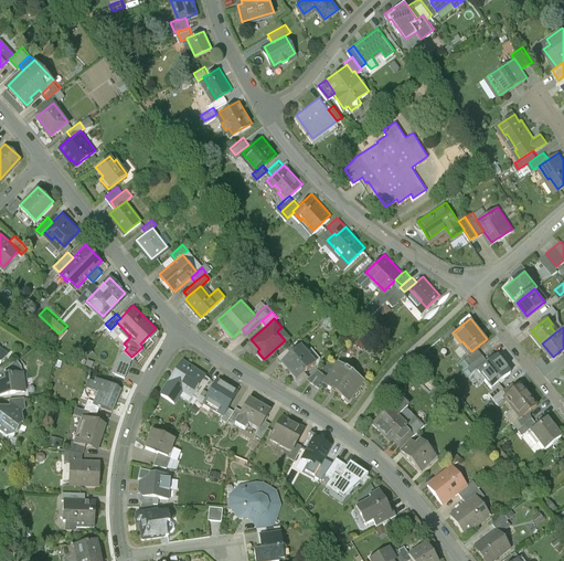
[(291,351),(282,360),(296,377),(315,361),(300,343),(291,351)]
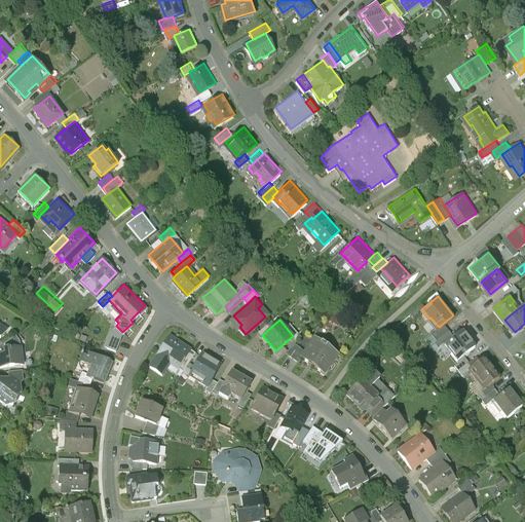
[(267,322),(258,330),(262,335),(271,327),(267,322)]
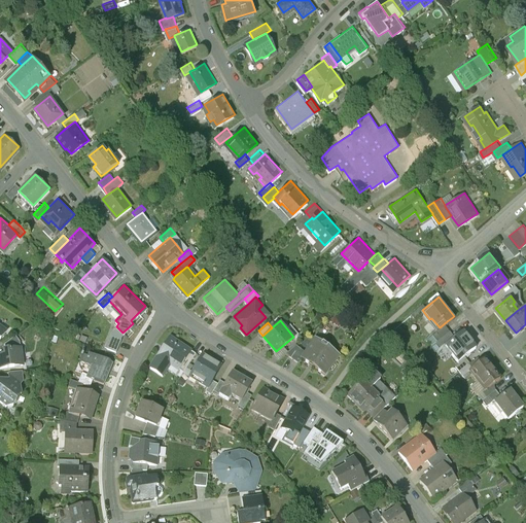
[(450,328),(446,322),(440,327),(433,333),(439,338),(450,328)]
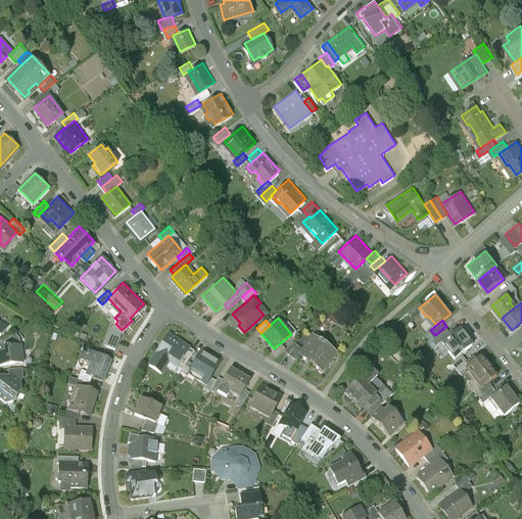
[(435,335),(434,336),(437,341),(451,331),(446,326),(435,335)]
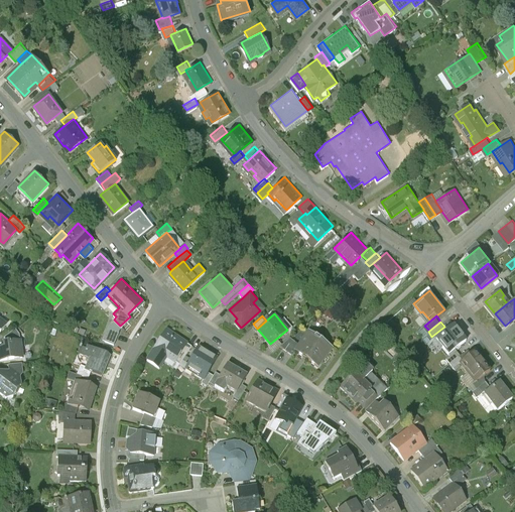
[(466,338),(454,322),(437,336),(449,351),(466,338)]
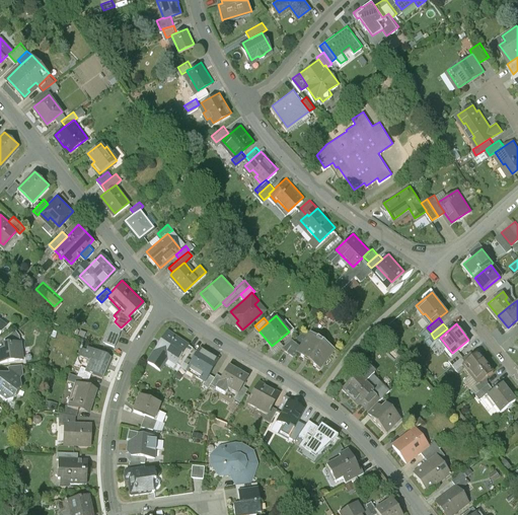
[(120,333),(108,327),(103,340),(115,344),(120,333)]
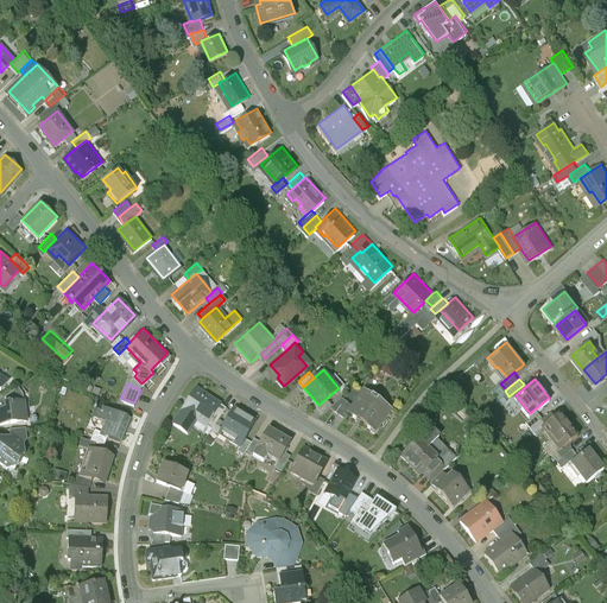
[(19,385),(5,394),(10,400),(25,399),(24,391),(19,385)]
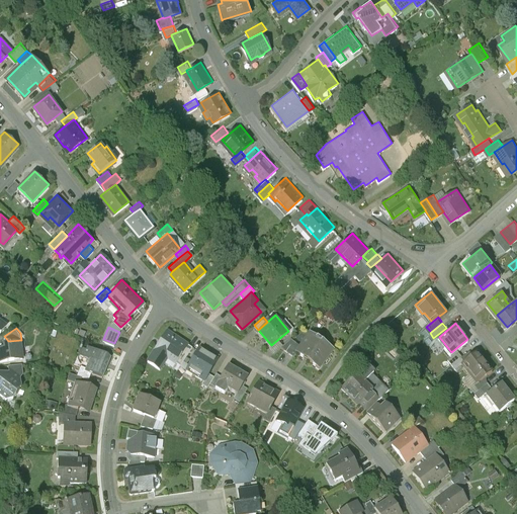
[(187,342),(167,329),(149,358),(161,366),(168,355),(176,360),(187,342)]
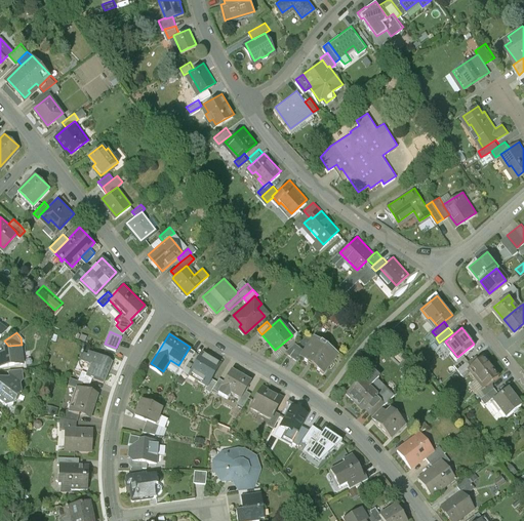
[(327,344),(315,335),(306,349),(301,354),(324,370),(333,357),(323,350),(327,344)]
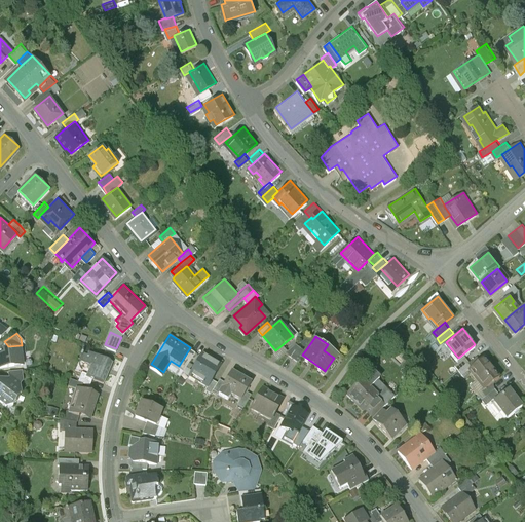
[(296,342),(286,350),(299,360),(302,355),(306,349),(296,342)]
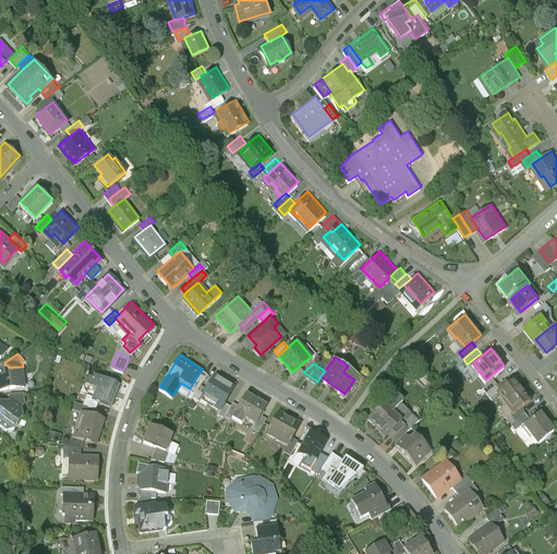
[(23,366),(9,368),(7,370),(5,372),(5,374),(0,374),(0,386),(25,384),(23,366)]
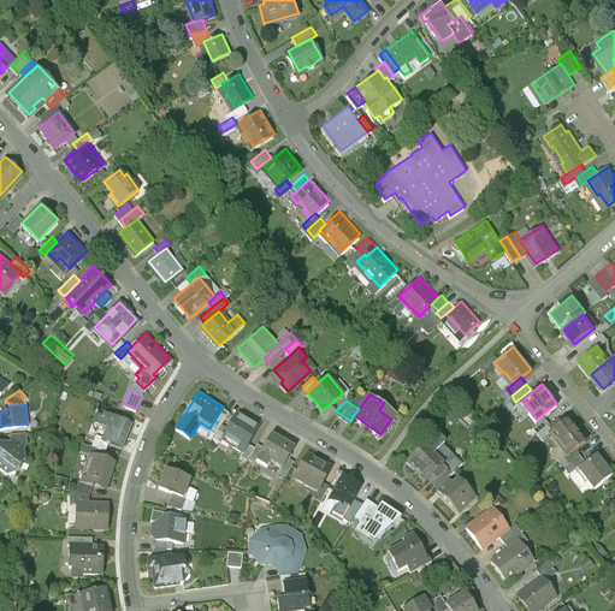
[(223,407),(210,428),(214,432),(229,411),(223,407)]
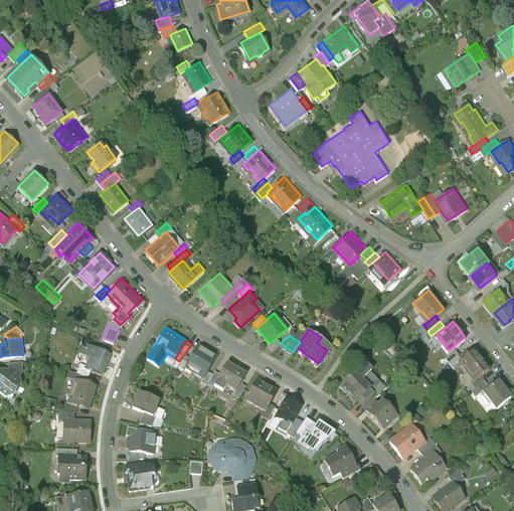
[(109,351),(87,342),(86,345),(79,343),(76,350),(90,355),(86,364),(84,366),(92,368),(103,373),(107,361),(105,360),(109,351)]
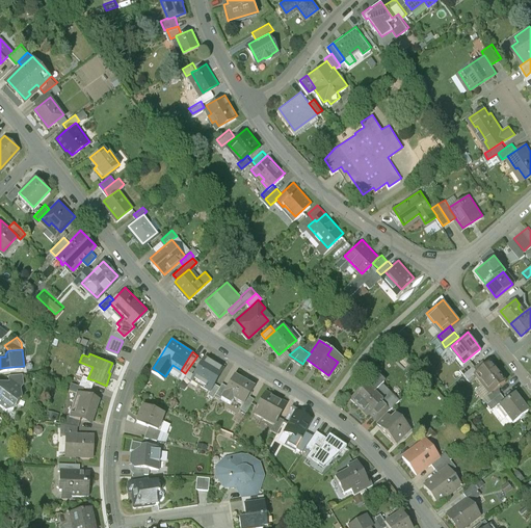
[(224,366),(206,354),(193,376),(200,380),(198,383),(210,390),(215,383),(224,366)]
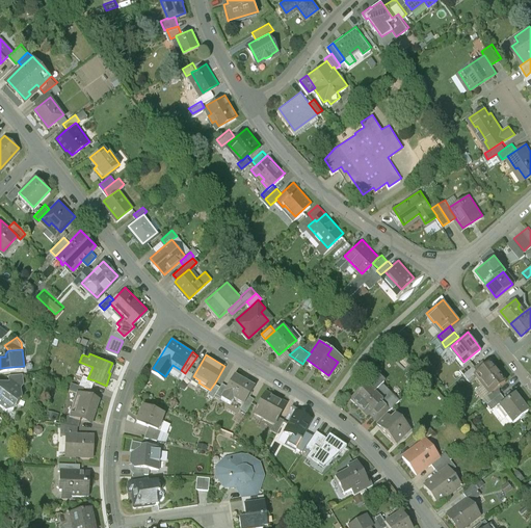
[(471,360),(460,367),(465,371),(474,364),(471,360)]
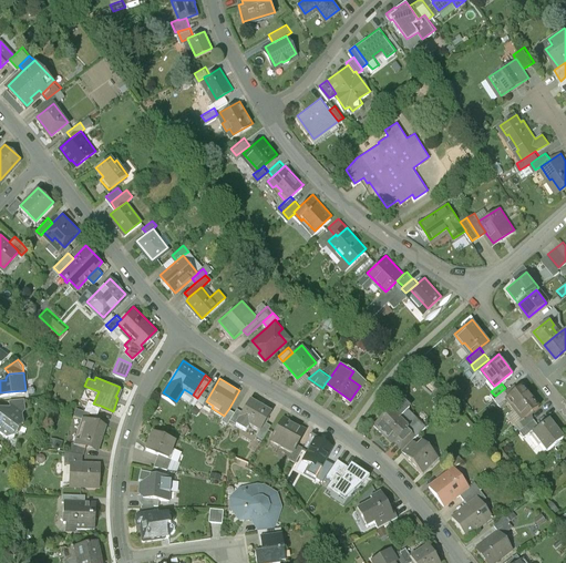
[(538,405),(522,384),(506,396),(515,407),(516,406),(524,416),(530,411),(538,405)]
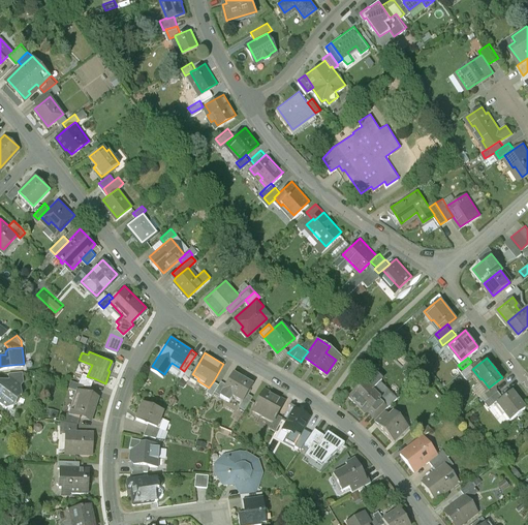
[(23,370),(9,372),(9,378),(10,380),(21,378),(21,379),(24,378),(23,370)]
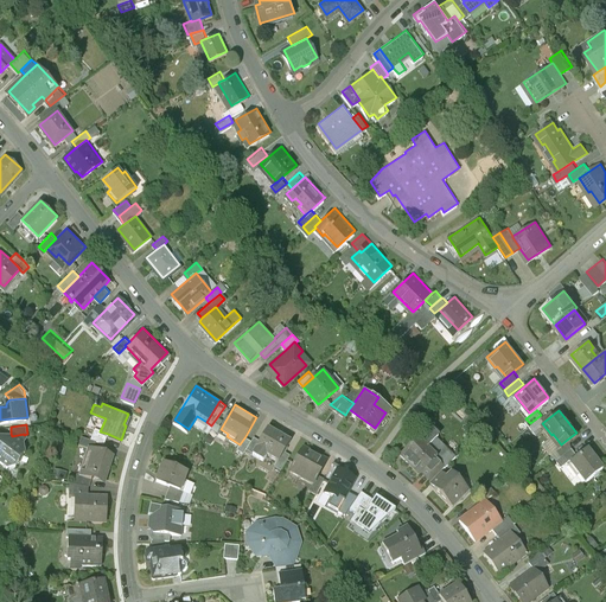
[(292,437),(268,424),(260,437),(253,450),(253,452),(263,458),(267,452),(279,458),(280,459),(285,449),(292,437)]
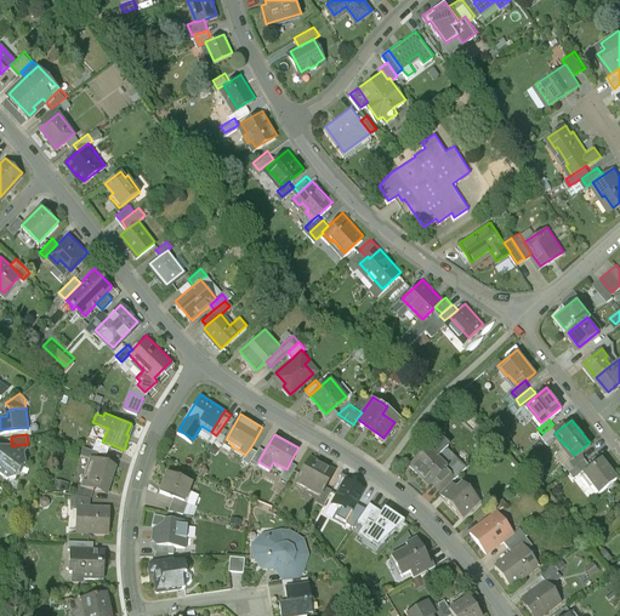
[(103,439),(97,435),(92,448),(98,450),(107,452),(111,444),(102,441),(103,439)]
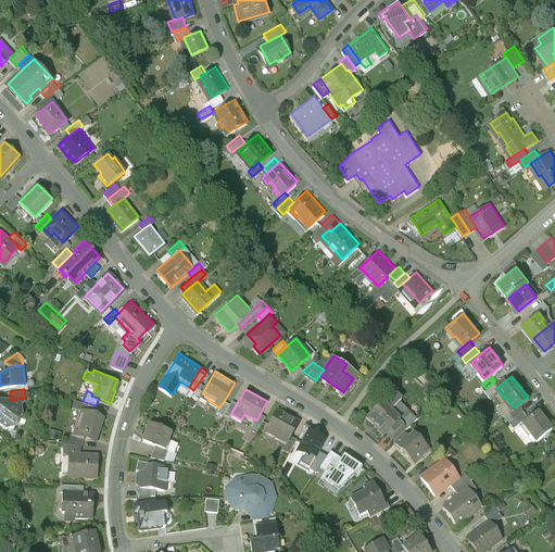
[(392,390),(367,414),(375,422),(376,419),(387,430),(400,417),(407,426),(417,416),(400,399),(401,398),(392,390)]
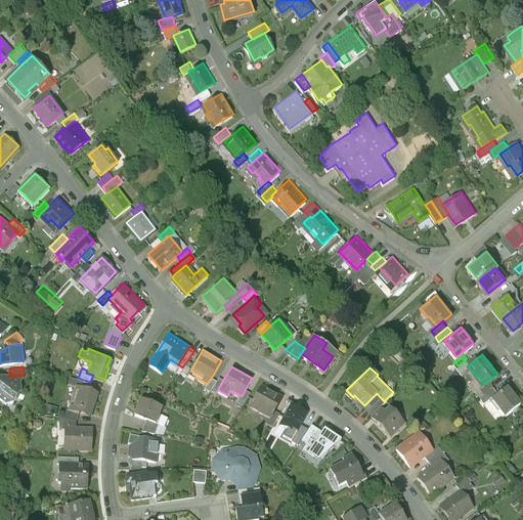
[(20,375),(10,377),(9,375),(0,375),(0,396),(6,401),(13,400),(16,396),(16,392),(22,385),(20,376),(20,375)]
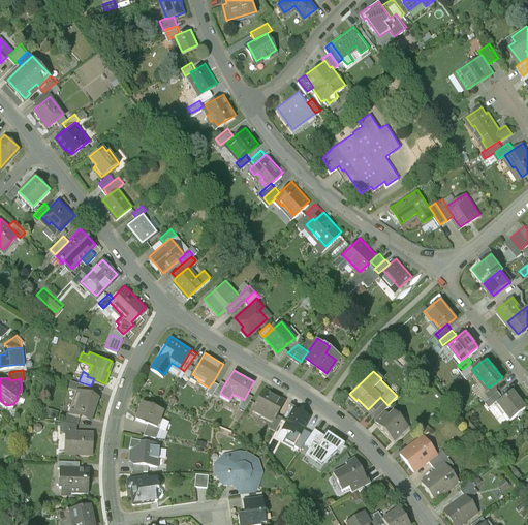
[(219,383),(215,390),(220,393),(226,381),(221,378),(219,383)]
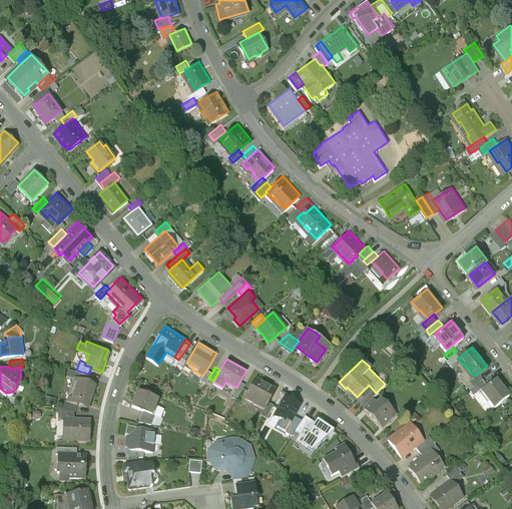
[(76,370),(70,368),(67,374),(74,377),(75,376),(80,377),(81,372),(76,370)]
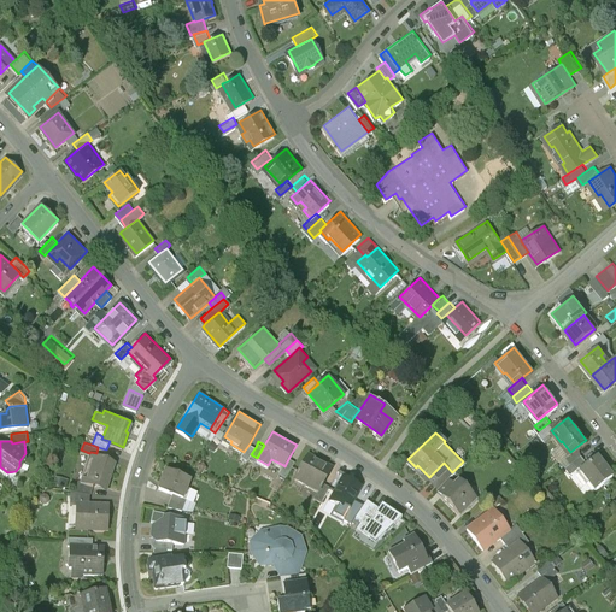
[(256,447),(250,443),(244,452),(241,455),(247,459),(251,454),(256,447)]
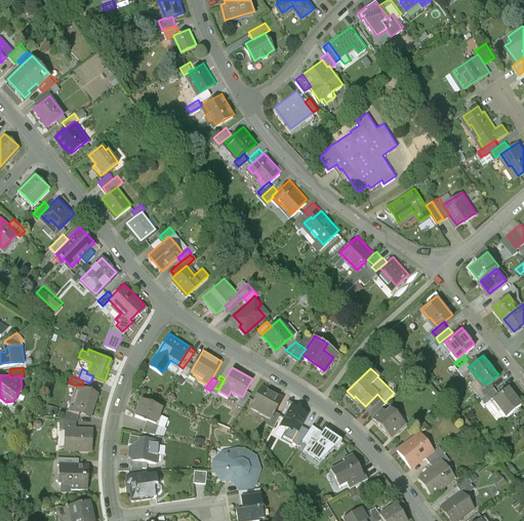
[(485,385),(482,388),(485,392),(494,386),(490,381),(485,385)]
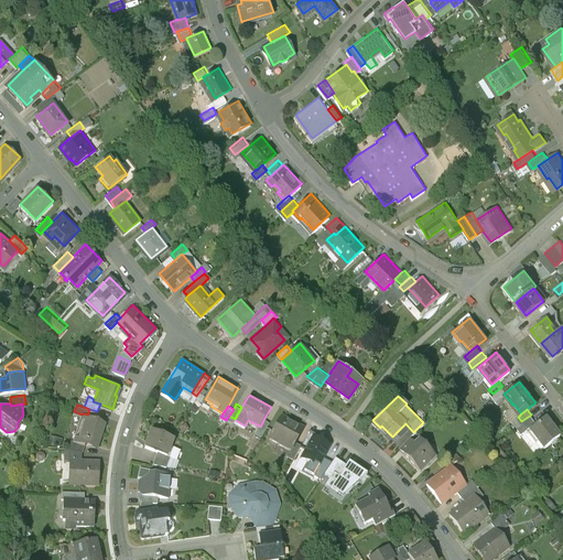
[(88,415),(83,413),(74,439),(74,440),(86,444),(87,440),(89,440),(99,443),(107,420),(88,415)]
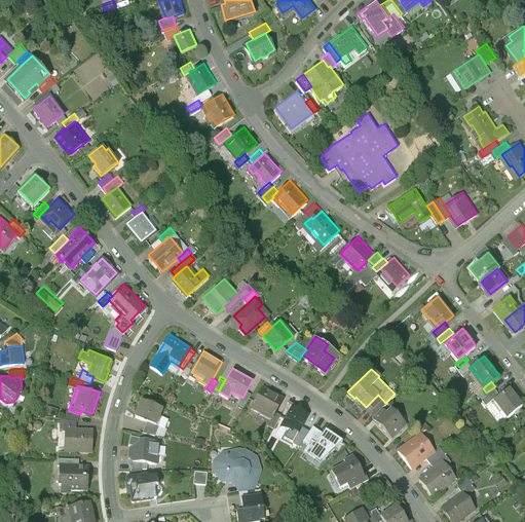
[(284,397),(264,385),(253,406),(271,416),(272,417),(275,411),(284,397)]
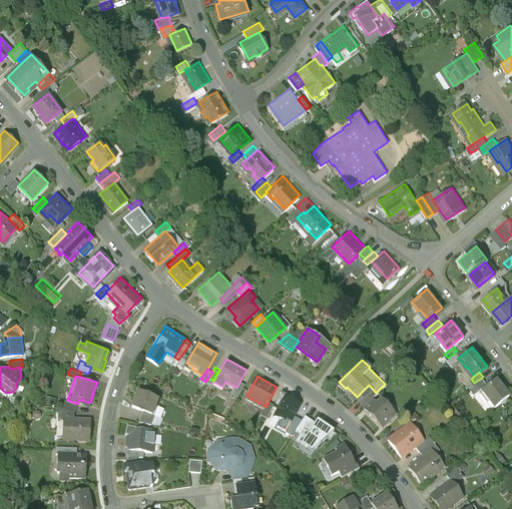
[(474,383),(470,387),(474,392),(487,382),(483,377),(474,383)]
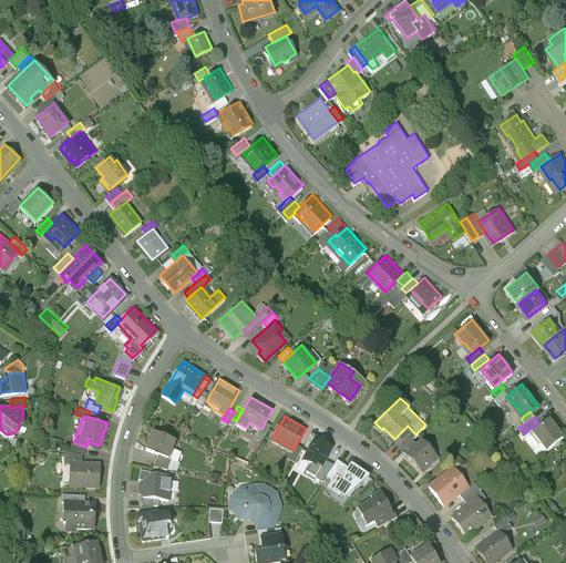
[(563,434),(549,417),(533,429),(547,447),(563,434)]
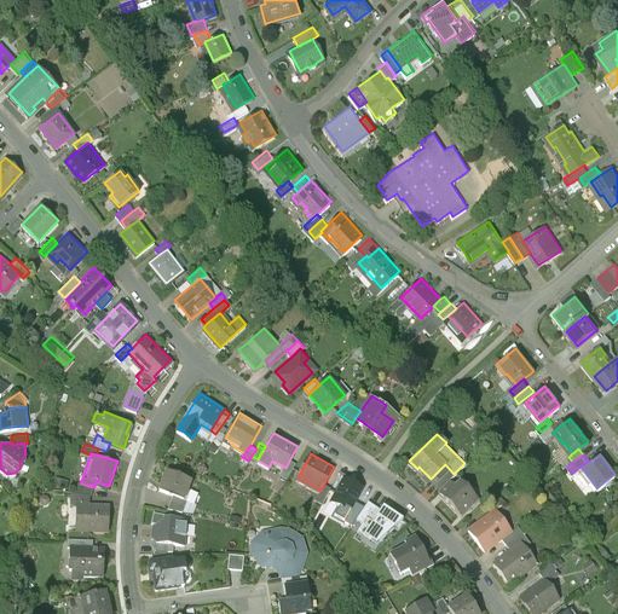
[(290,458),(286,468),(284,467),(281,473),(287,476),(295,462),(290,458)]
